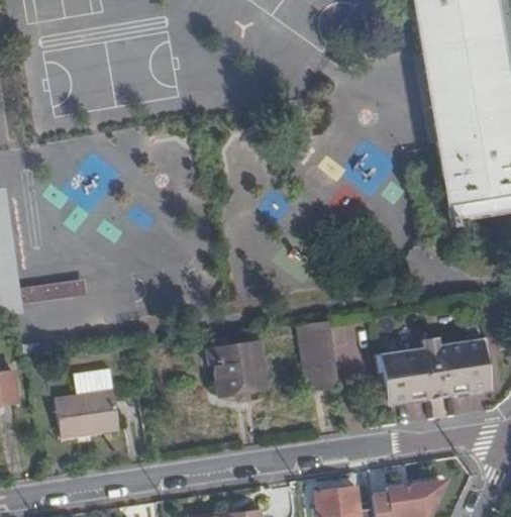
[(0,0),(0,314),(8,313),(0,255),(0,0)]
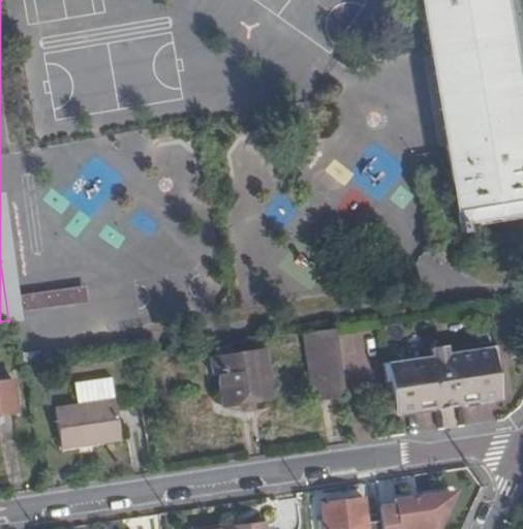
[(522,95),(506,0),(423,0),(460,222),(522,211),(522,95)]
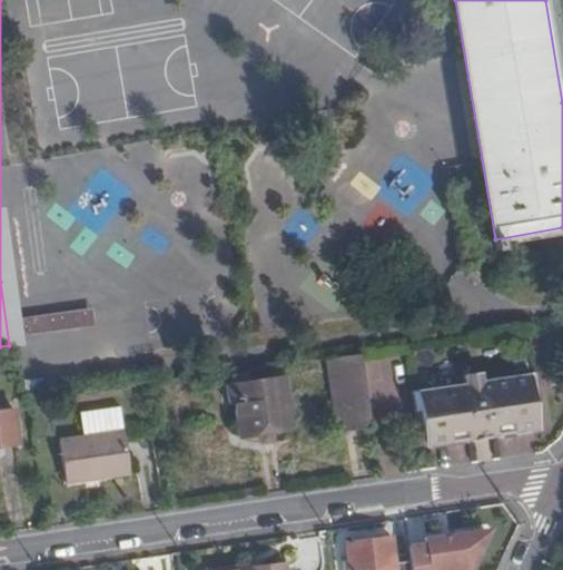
[(31,314),(31,336),(98,335),(98,312),(31,314)]
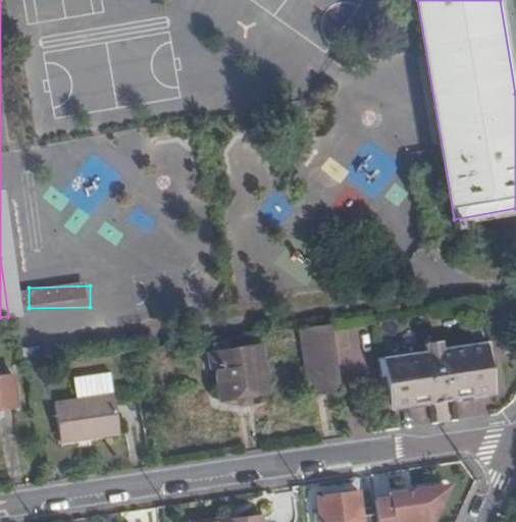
[(315,393),(347,388),(339,322),(306,327),(315,393)]
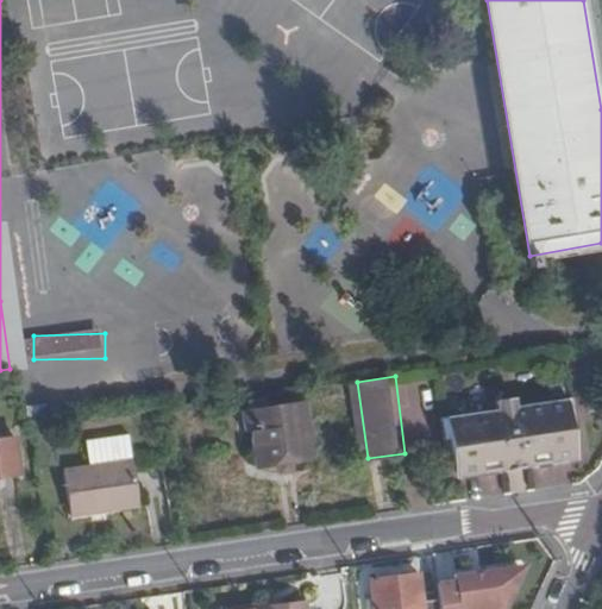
[(503,407),(449,415),(452,445),(458,444),(462,468),(468,466),(470,475),(576,457),(576,451),(582,451),(581,445),(587,444),(578,396),(521,405),(503,407)]
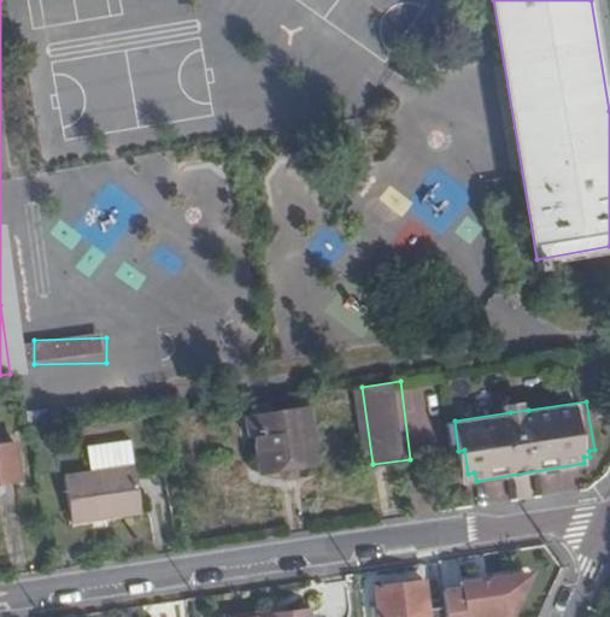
[(509,405),(510,412),(528,410),(527,403),(509,405)]
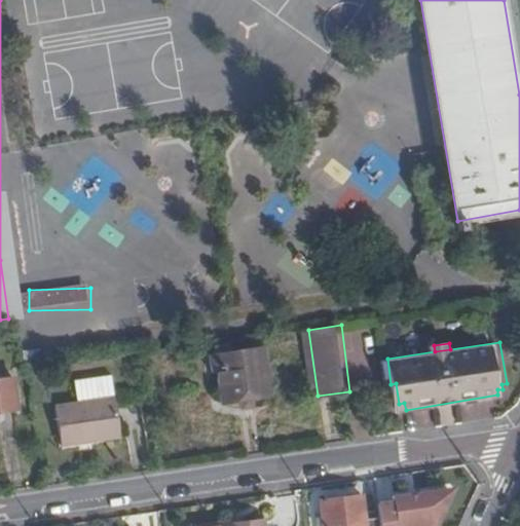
[(266,349),(219,355),(226,402),(273,396),(266,349)]
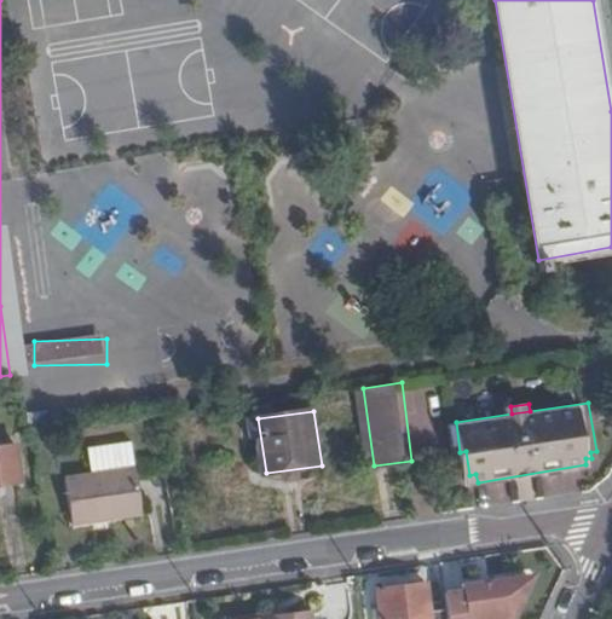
[(18,443),(0,445),(0,482),(24,480),(18,443)]
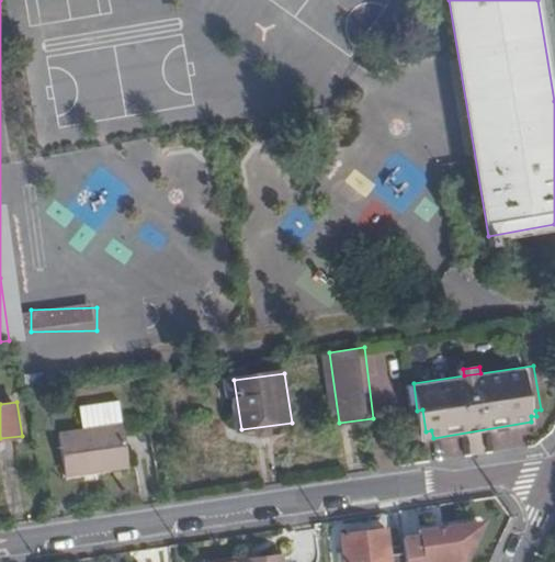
[(124,423),(60,433),(67,473),(131,464),(124,423)]
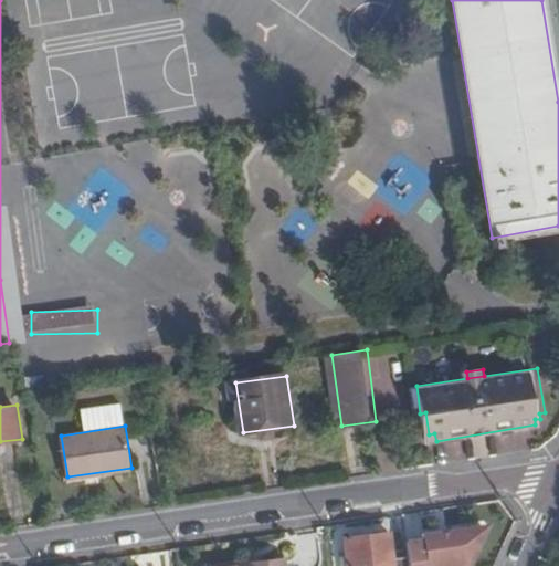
[(413,554),(414,565),(473,565),(489,530),(487,525),(453,531),(453,532),(444,534),(444,533),(428,535),(428,540),(412,542),(413,554)]
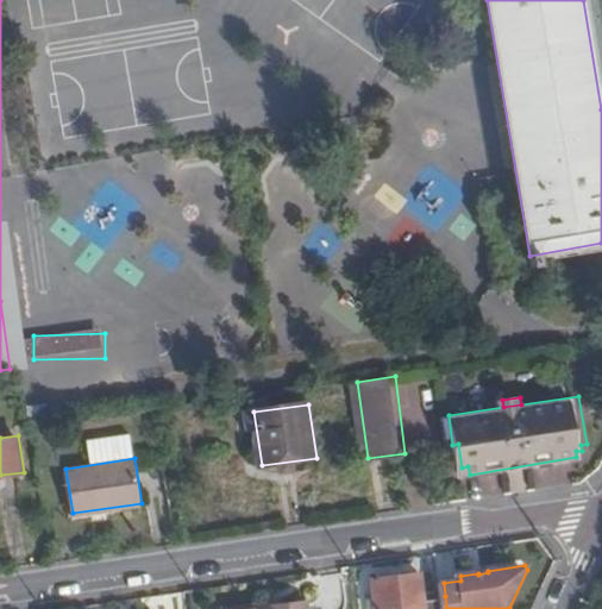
[(424,570),(376,576),(380,608),(446,608),(445,596),(426,598),(424,570)]
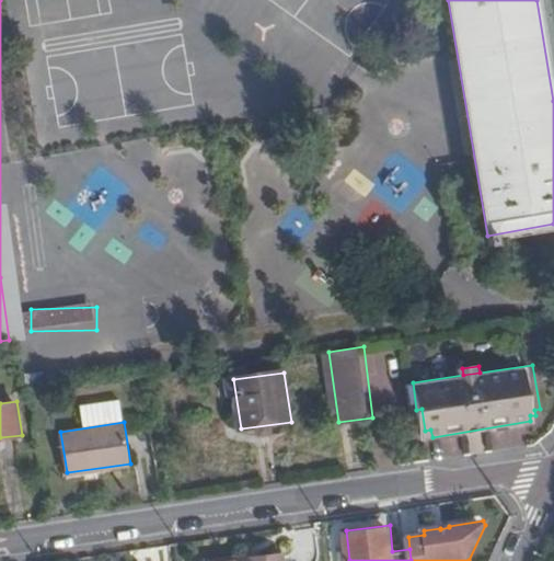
[(286,560),(285,550),(212,560),(286,560)]
